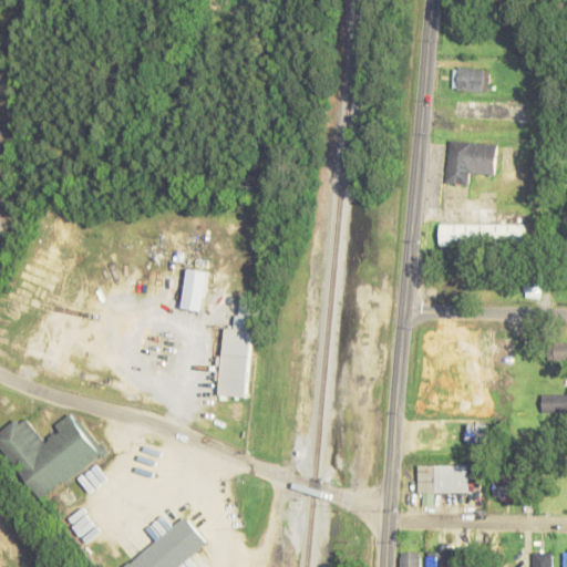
[(453,91),(490,91),(490,69),(453,69),(453,91)]
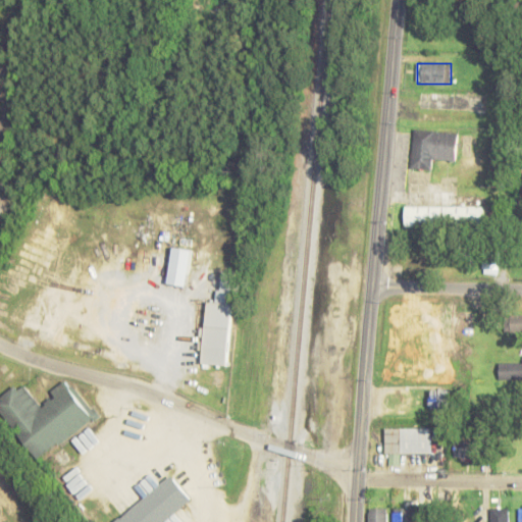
[(457,132),(413,127),(409,168),(430,170),(431,159),(455,161),(457,132)]
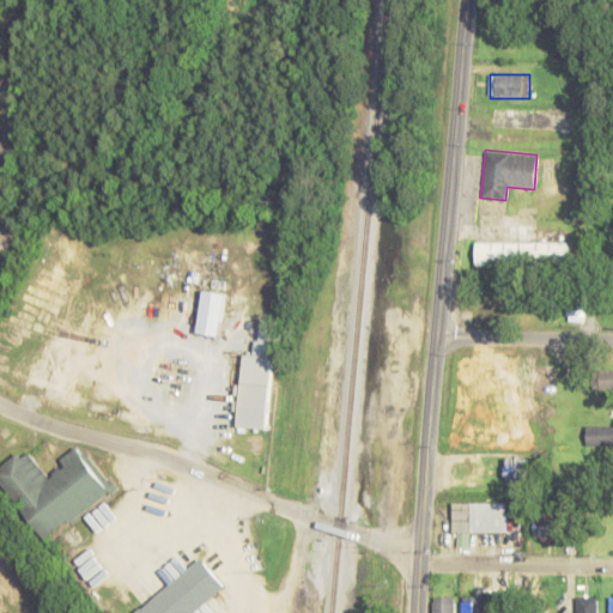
[(474,241),(474,266),(569,266),(569,241),(474,241)]
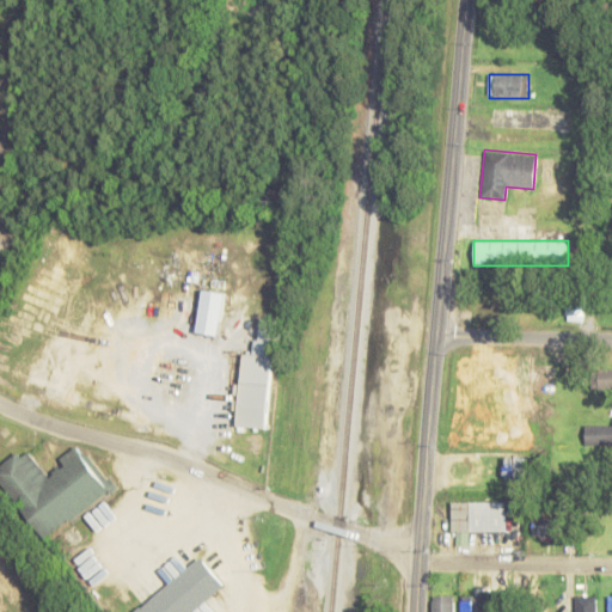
[(219,336),(226,294),(203,289),(196,331),(219,336)]
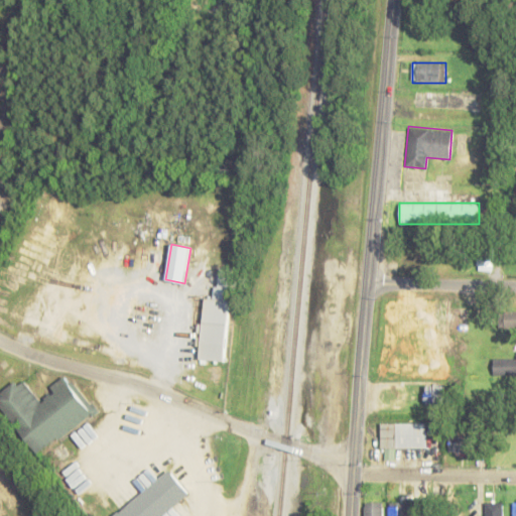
[(477,245),(477,269),(493,269),(493,245),(477,245)]
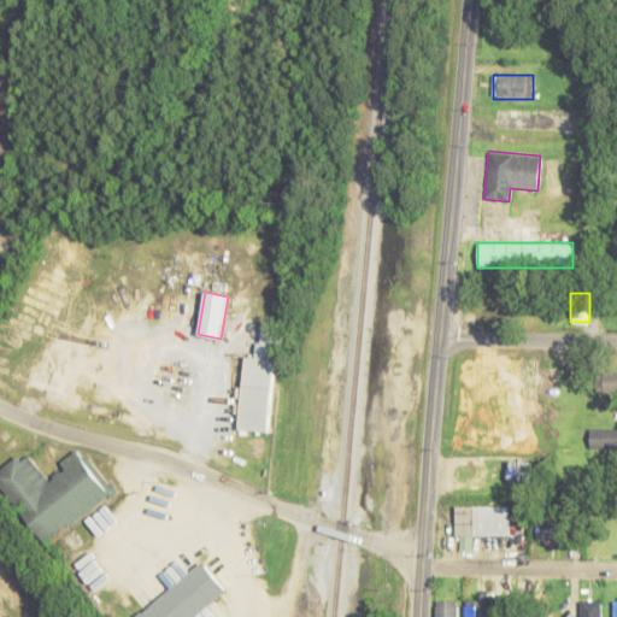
[(268,434),(277,323),(260,322),(257,357),(242,356),(236,432),(268,434)]
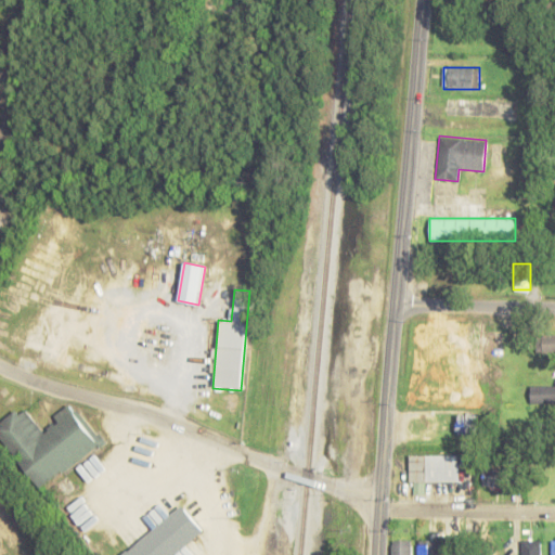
[(554,334),(538,334),(538,352),(554,352),(554,334)]
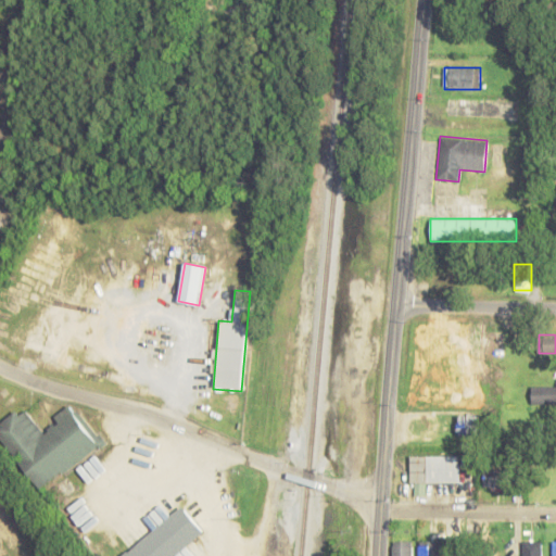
[(555,386),(531,386),(531,404),(555,404),(555,386)]
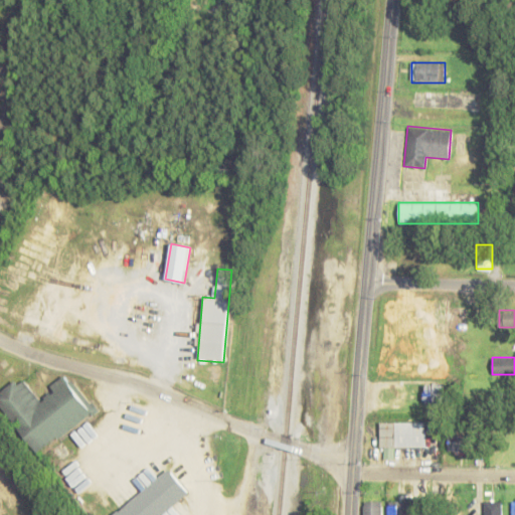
[(95,413),(69,373),(50,385),(54,391),(39,400),(25,377),(0,392),(0,402),(32,454),(95,413)]
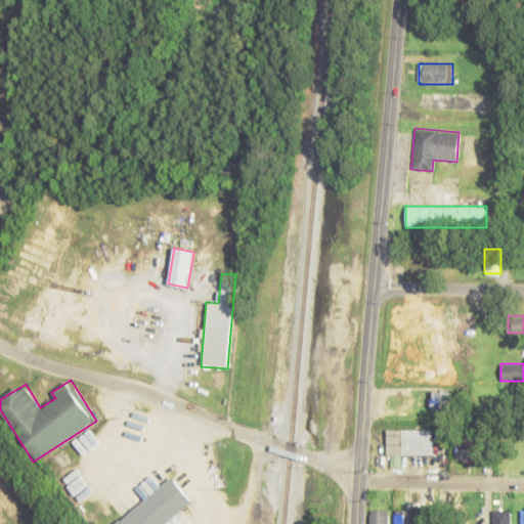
[(432,429),(386,429),(386,467),(400,467),(400,454),(432,454),(432,429)]
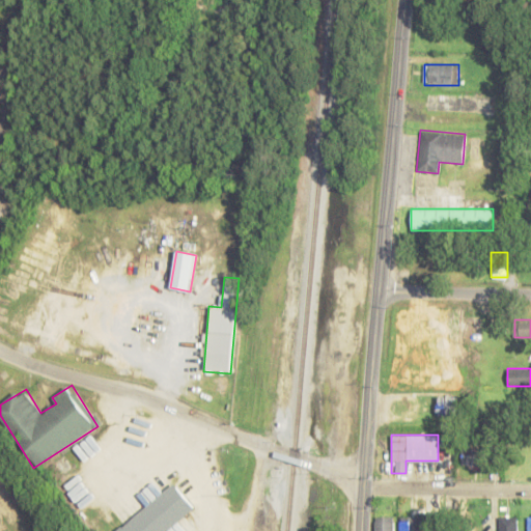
[(462,464),(485,464),(485,449),(462,449),(462,464)]
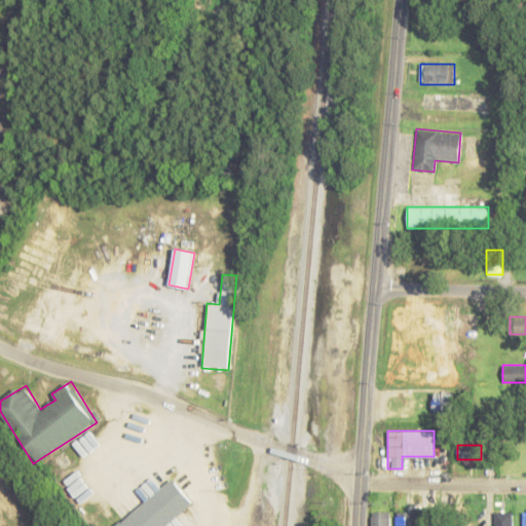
[(166,525),(193,505),(174,481),(114,525),(166,525)]
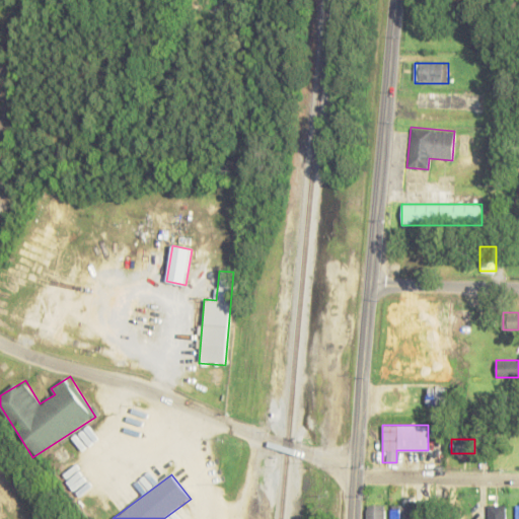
[(365,504),(365,518),(384,518),(384,504),(365,504)]
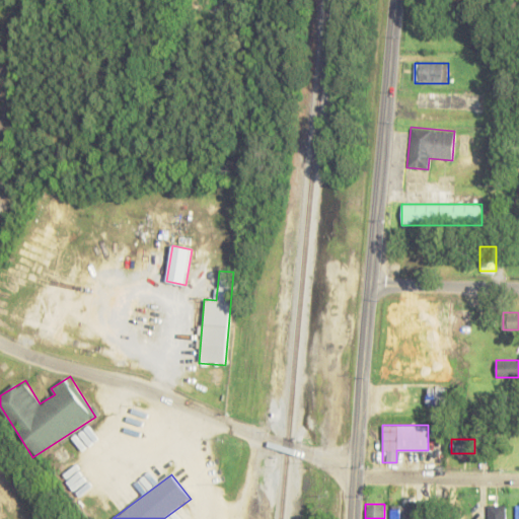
[(488,518),(505,518),(505,504),(488,504),(488,518)]
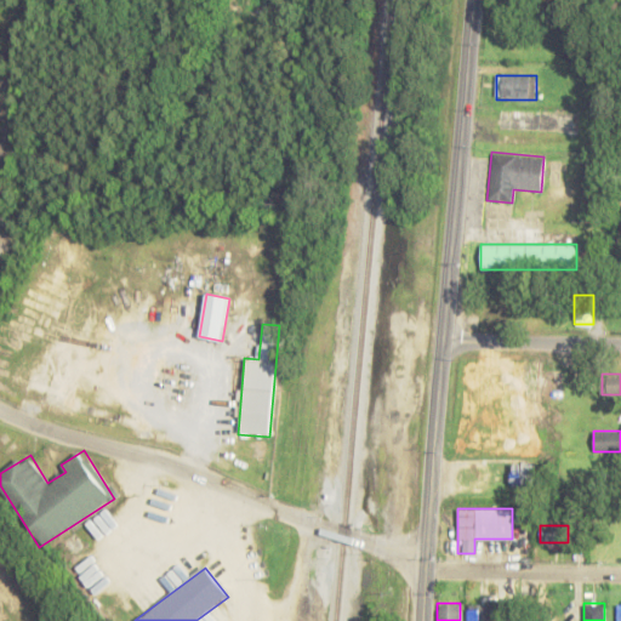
[(491,620),(491,604),(467,604),(467,620),(491,620)]
